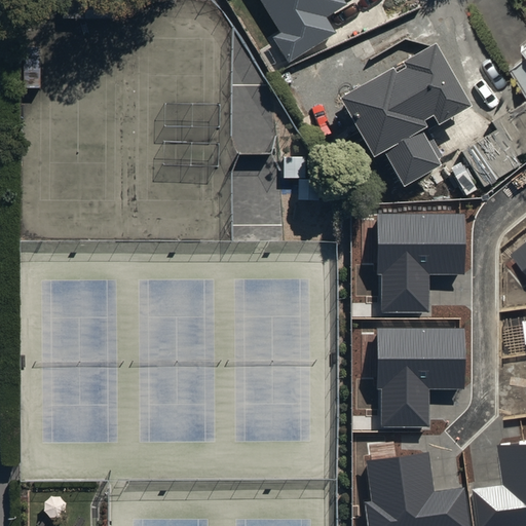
[(271,32),(287,57),(333,28),(324,12),(344,0),(261,0),(278,27),(271,32)]
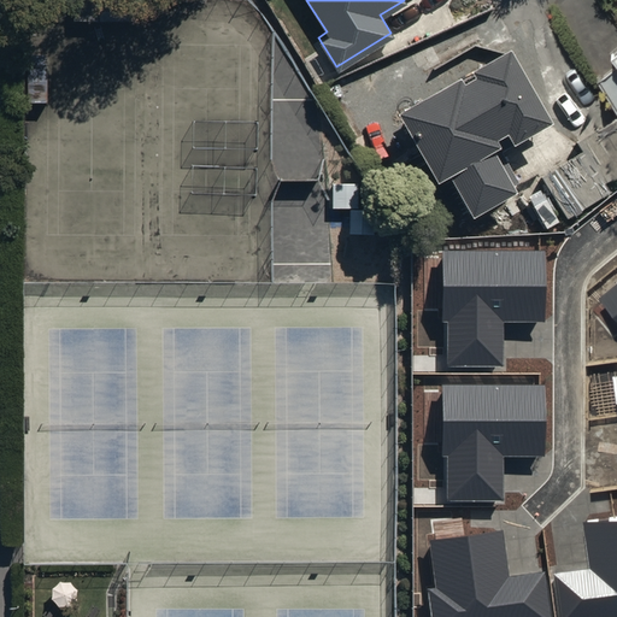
[(616,33),(613,36),(616,41),(616,58),(598,75),(616,107),(616,33)]
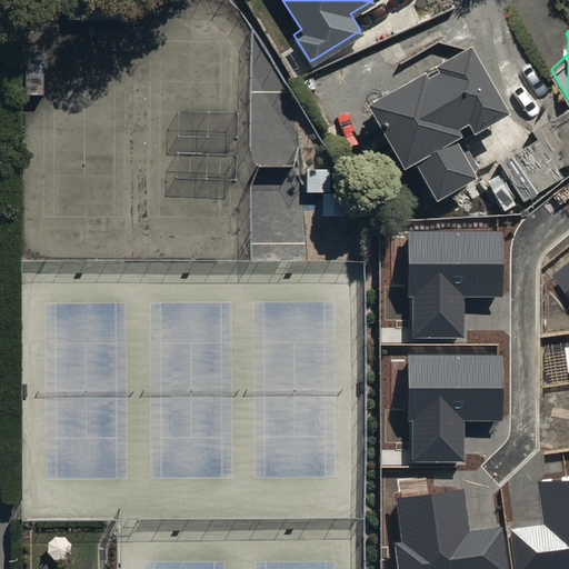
[(468,31),(362,91),(400,157),(413,149),(437,188),(477,165),(457,130),(507,101),(468,31)]
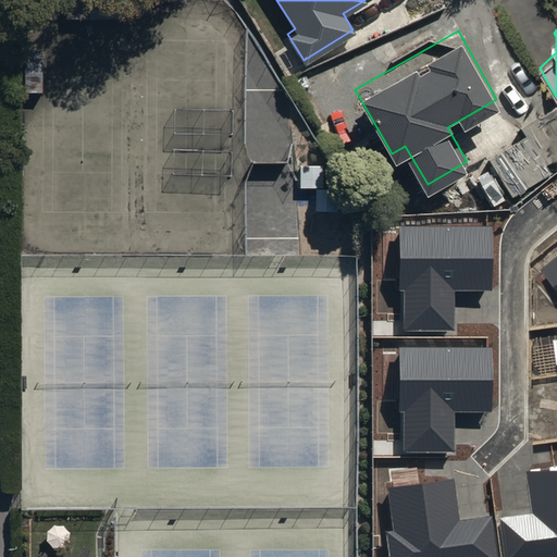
[(552,171),(547,162),(556,155),(556,100),(520,122),(524,130),(489,149),(512,193),(552,171)]
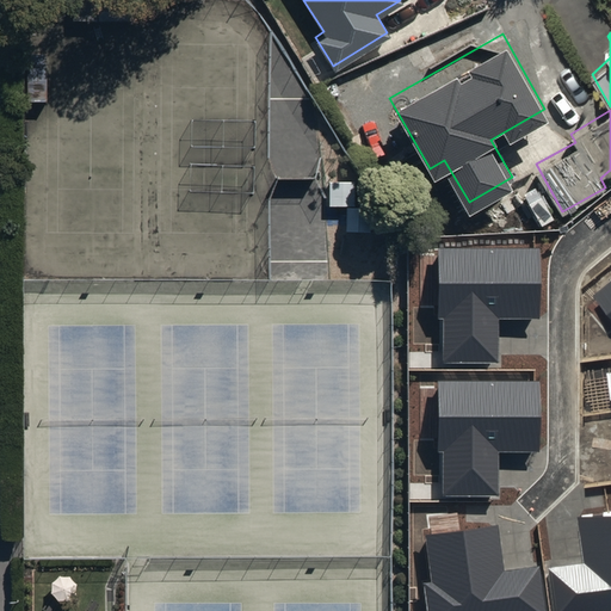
[(355,178),(327,178),(327,202),(345,202),(345,227),(369,226),(369,202),(356,202),(355,178)]
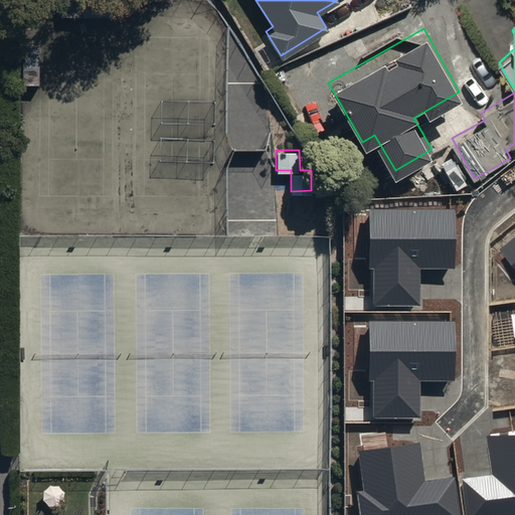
[(456,209),(371,209),(371,307),(420,306),(420,269),(455,269),(456,209)]
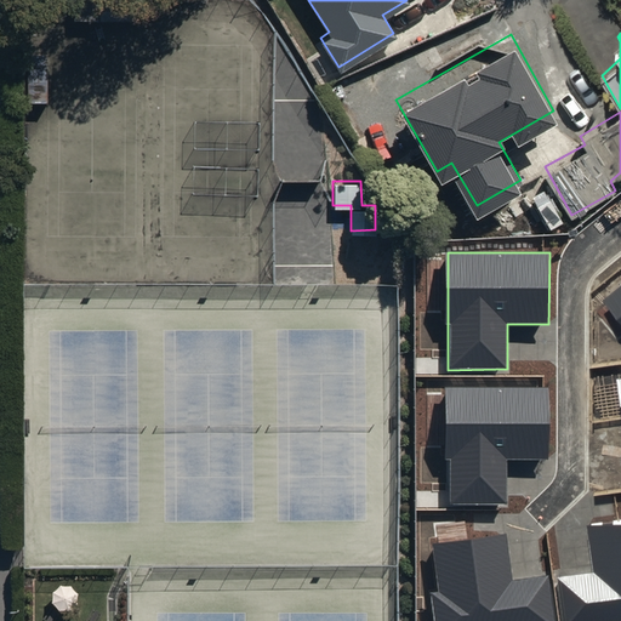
[(620,285),(603,301),(620,323),(620,285)]
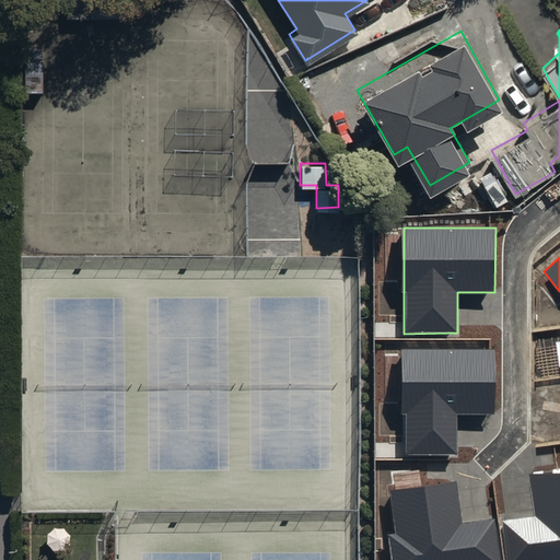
[(496,349),(404,349),(403,455),(458,454),(458,413),(496,413),(496,349)]
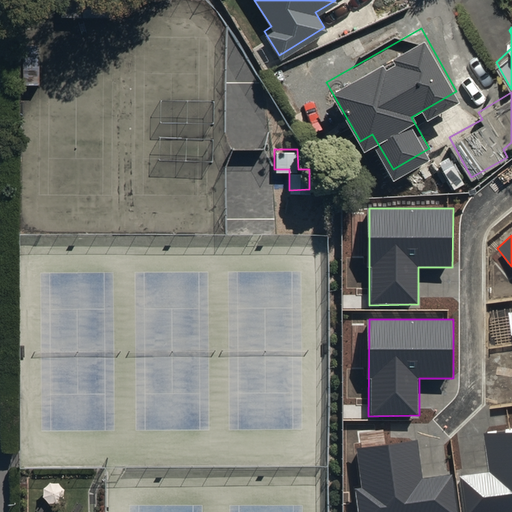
[(491,471),(460,476),(464,511),(511,511),(511,427),(485,432),(491,471)]
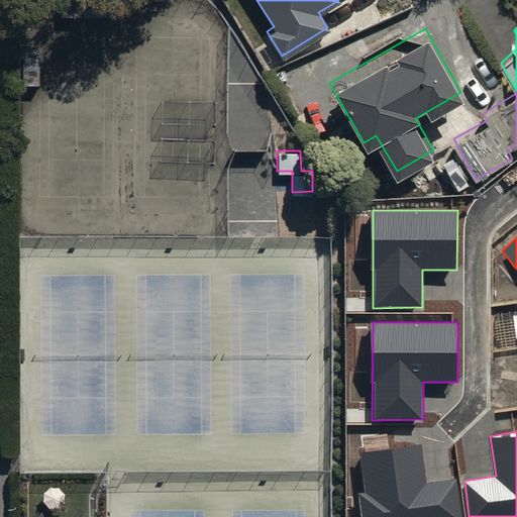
[(420,444),(357,454),(366,516),(461,516),(456,480),(426,485),(420,444)]
